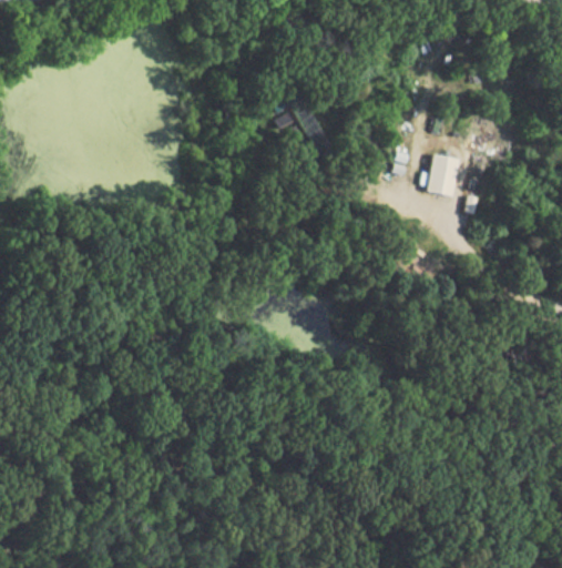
[(279,112),(275,102),(304,87),(341,154),(327,161),(295,103),(279,112)]
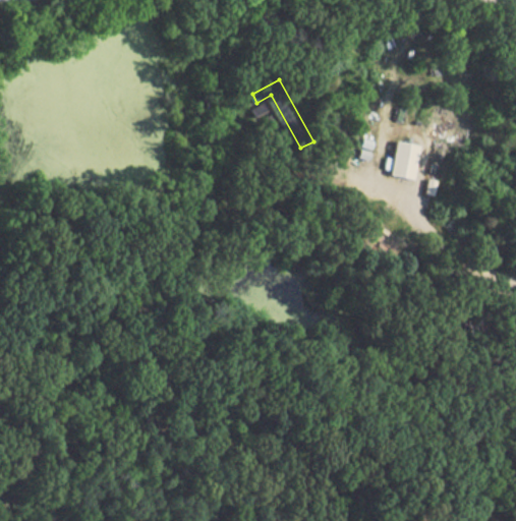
[(269,103),(273,110),(261,117),(256,111),(269,103)]
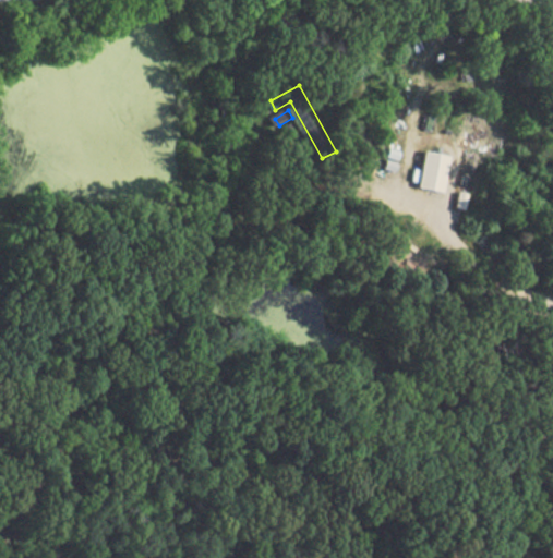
[(431,116),(437,118),(434,130),(428,129),(431,116)]
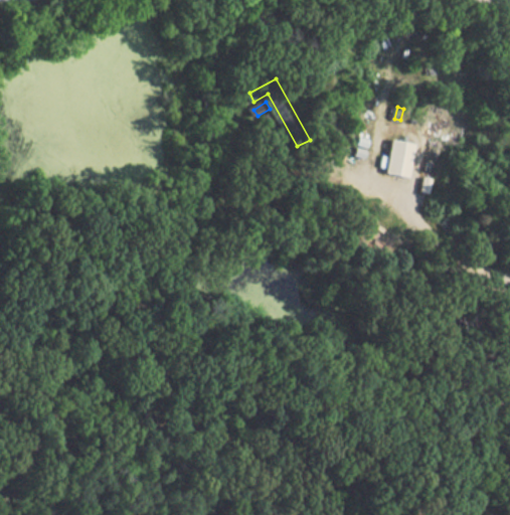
[(287,138),(279,143),(265,118),(273,113),(287,138)]
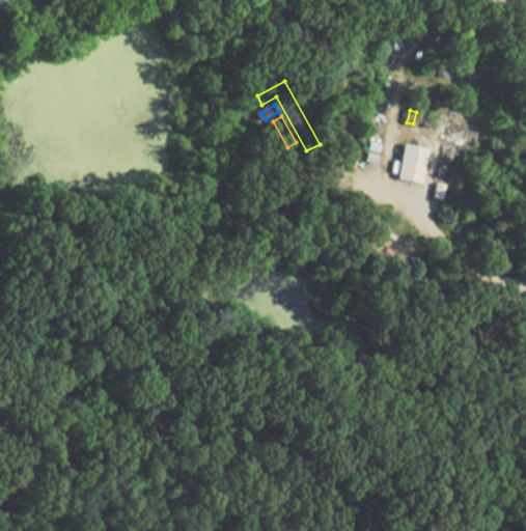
[(379,129),(387,130),(385,149),(376,148),(379,129)]
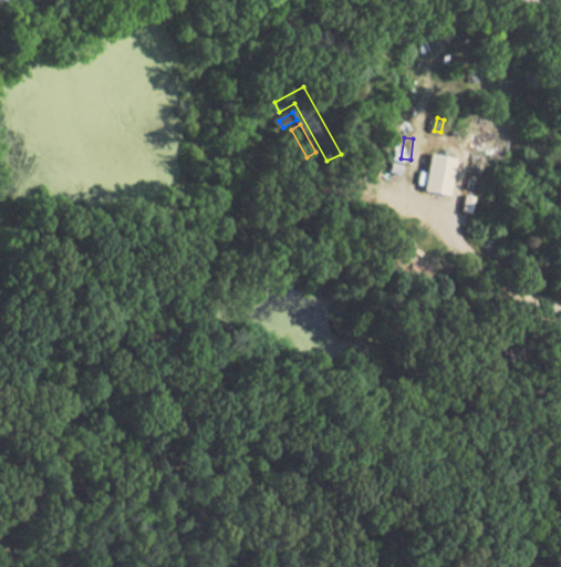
[(430,154),(457,157),(453,194),(426,191),(430,154)]
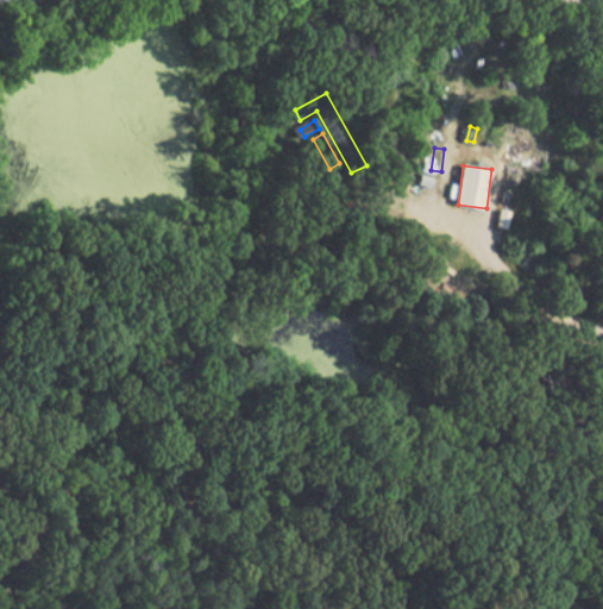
[(343,167),(349,177),(333,186),(327,176),(343,167)]
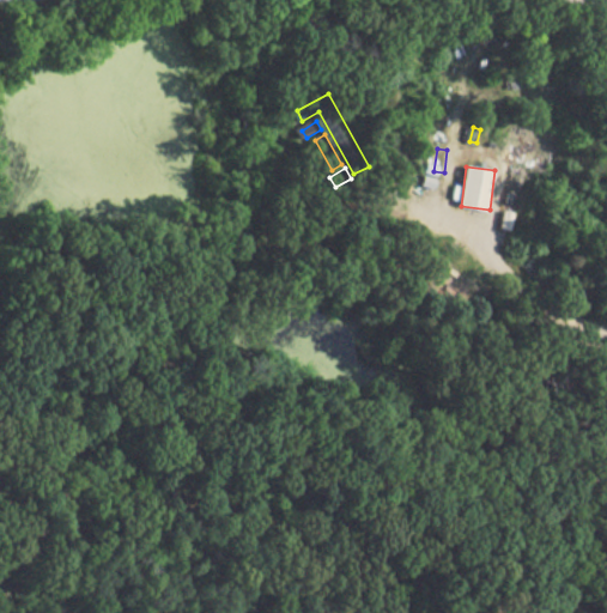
[(508,211),(519,212),(515,230),(504,229),(508,211)]
